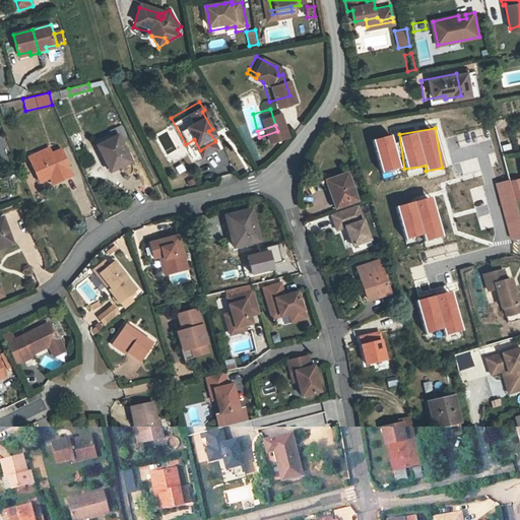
[(466,137),(480,135),(479,129),(465,131),(466,137)]
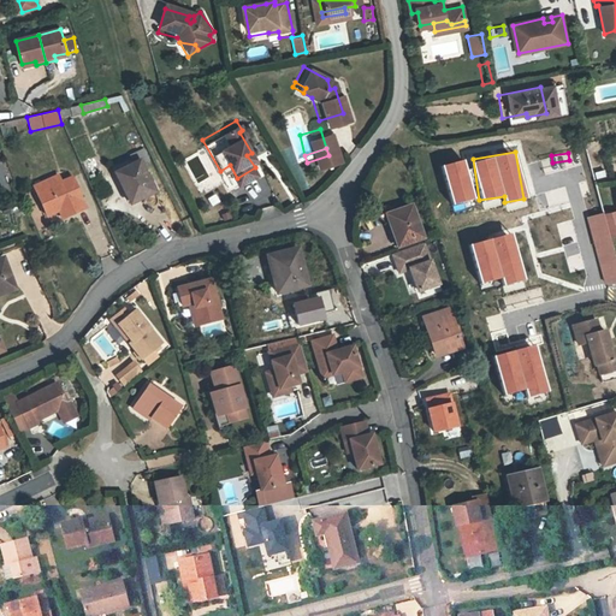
[(136,157),(112,170),(129,202),(157,188),(149,172),(144,175),(136,157)]
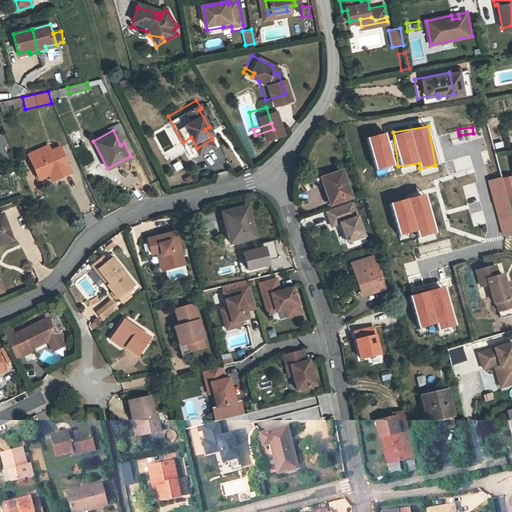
[(366,137),(375,169),(394,164),(384,132),(366,137)]
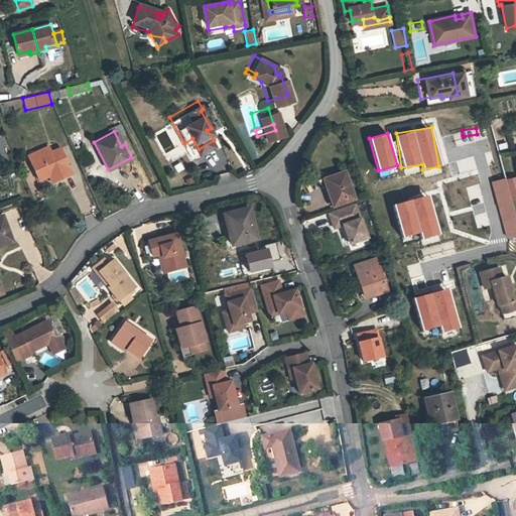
[(74,172),(65,152),(55,156),(51,147),(28,157),(39,179),(53,174),(55,180),(74,172)]
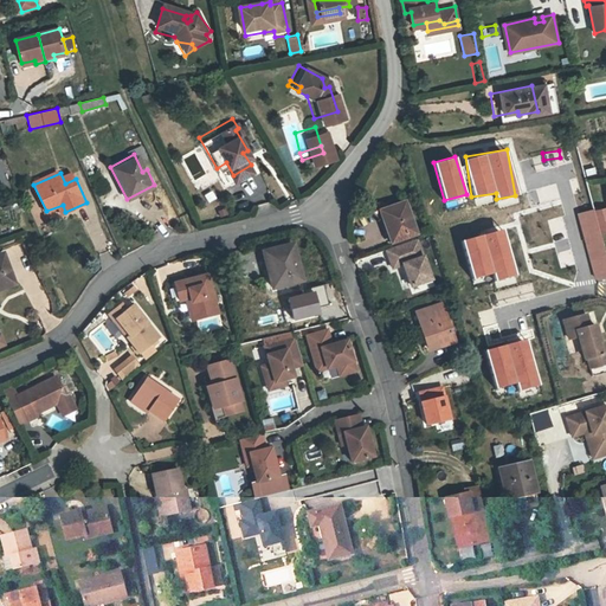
[(530,205),(547,201),(545,194),(528,198),(530,205)]
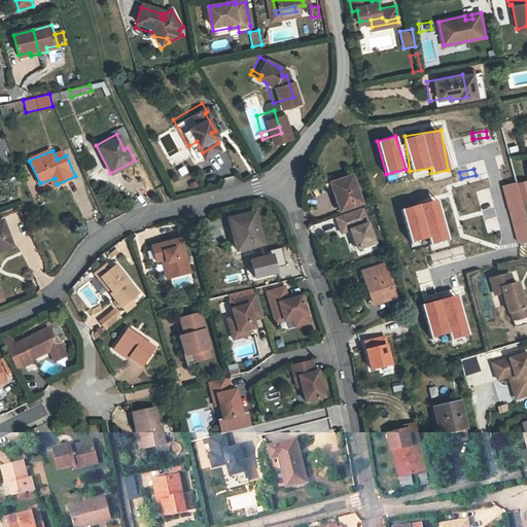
[(360,204),(351,178),(335,184),(337,192),(332,194),(337,204),(340,203),(343,210),(360,204)]
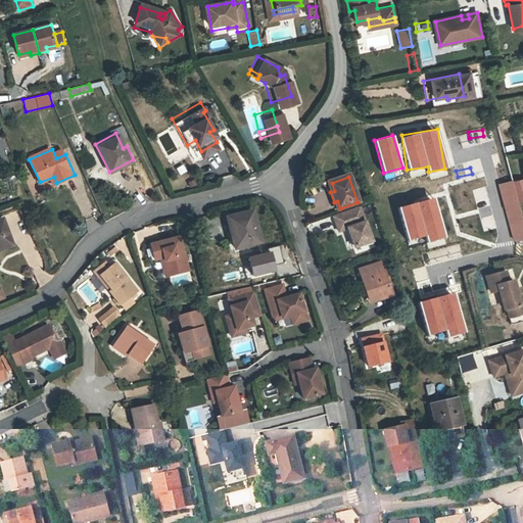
[(407,240),(425,236),(426,242),(444,237),(434,197),(397,206),(407,240)]
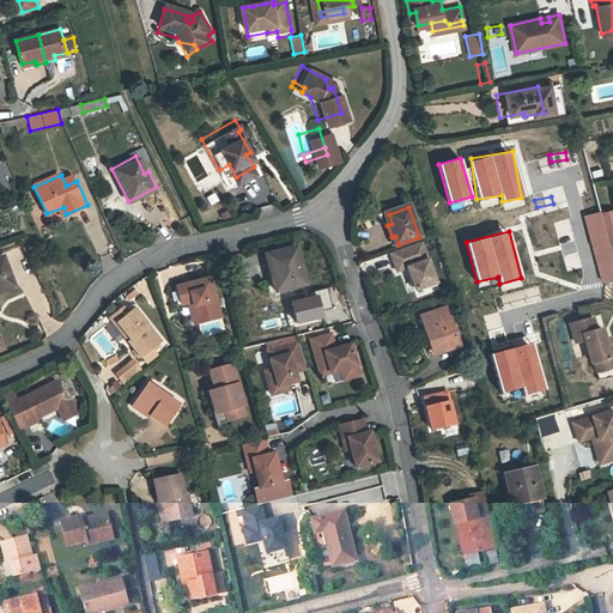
[(423,243),(392,255),(399,273),(410,268),(418,291),(438,283),(423,243)]
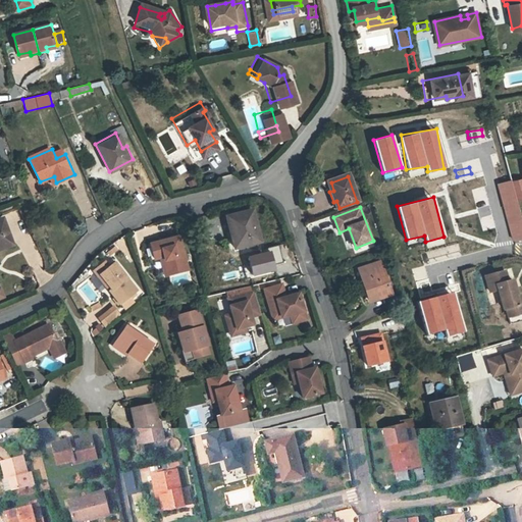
[(251,213),(224,219),(231,246),(242,244),(242,248),(259,245),(251,213)]
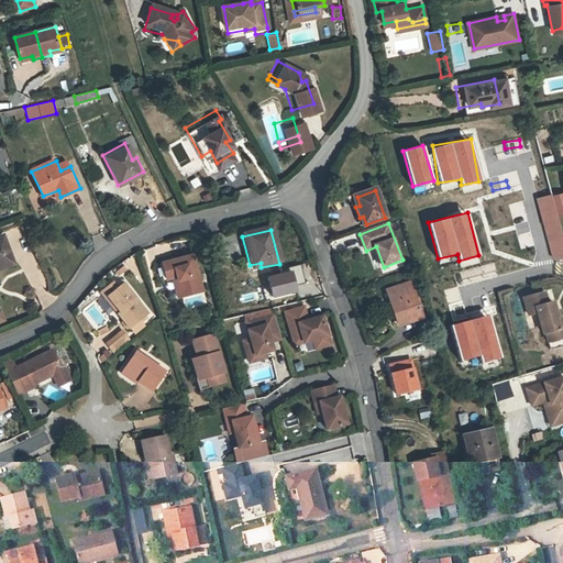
[(562,235),(549,239),(553,257),(562,255),(562,235)]
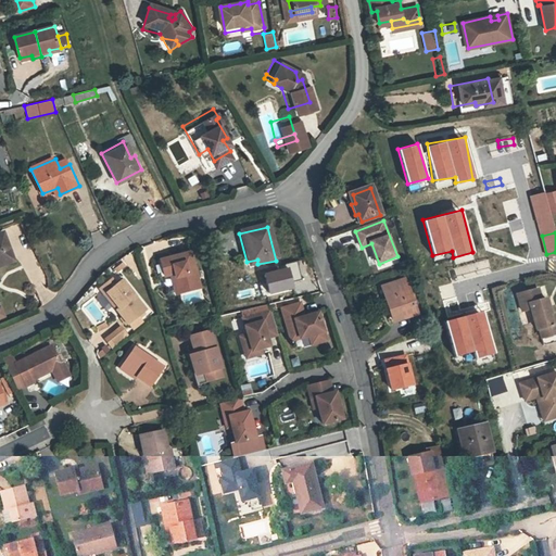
[(0,267),(14,263),(3,234),(0,235),(0,267)]
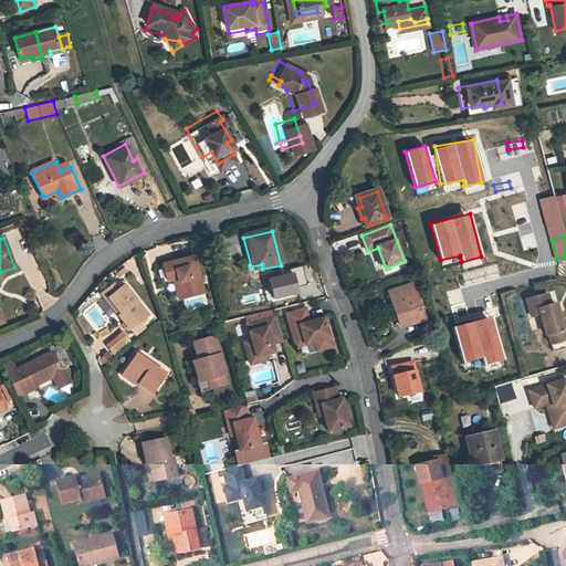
[(177,281),(181,300),(201,294),(191,258),(161,266),(166,284),(171,282),(177,281)]
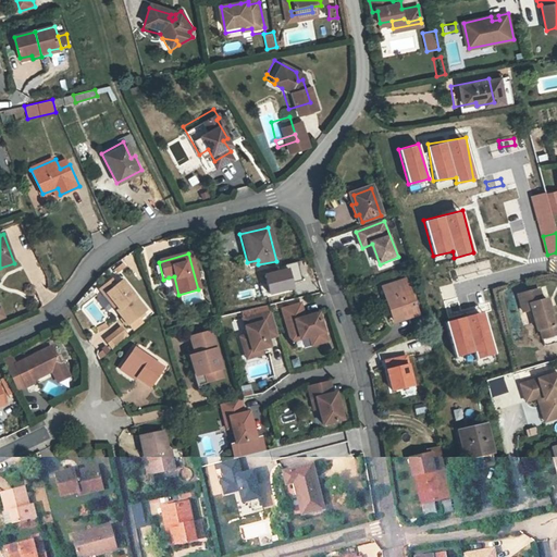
[(289,270),(264,273),(268,293),(293,289),(289,270)]
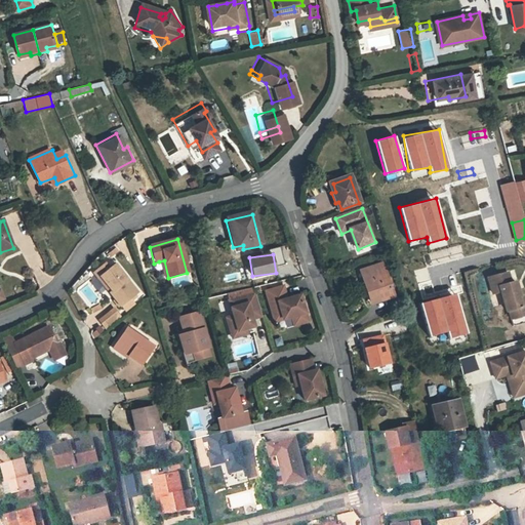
[(168,278),(164,260),(159,261),(164,280),(168,278)]
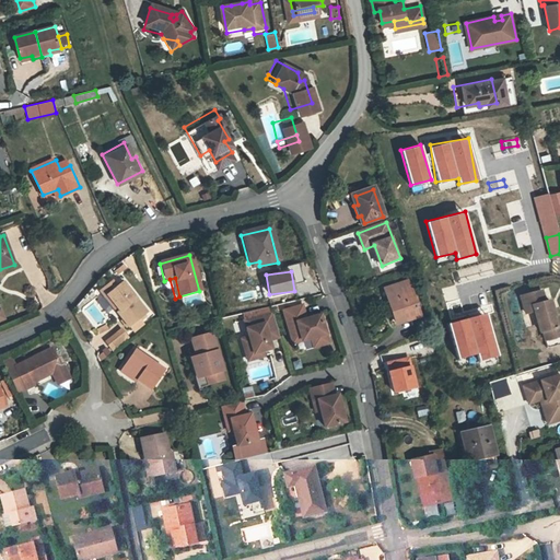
[(123,282),(106,294),(119,310),(117,312),(128,325),(146,311),(123,282)]
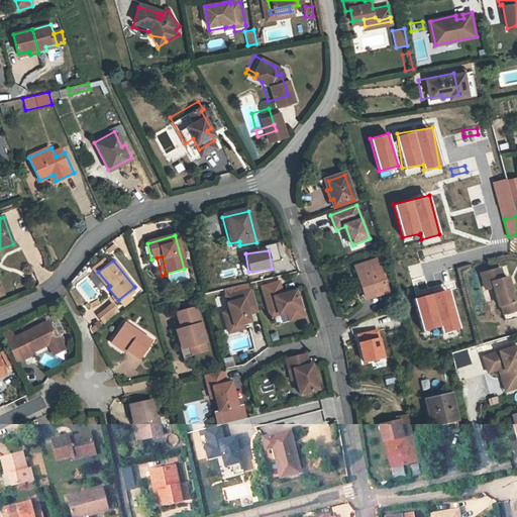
[(378,262),(356,269),(366,293),(378,290),(380,296),(389,292),(378,262)]
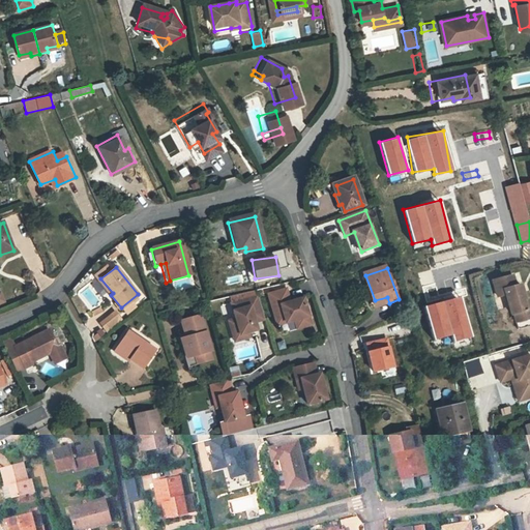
[(520,297),(517,287),(513,288),(510,277),(490,286),(494,296),(500,294),(507,314),(510,312),(514,321),(529,315),(524,297),(523,296),(520,297)]
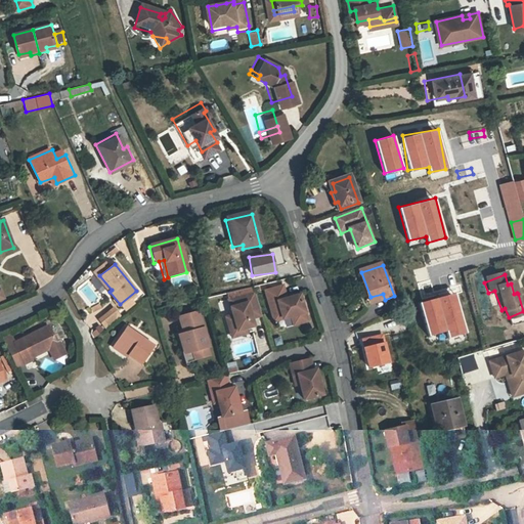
[(285,284),(267,288),(275,318),(293,314),(294,317),(307,314),(301,292),(288,296),(285,284)]
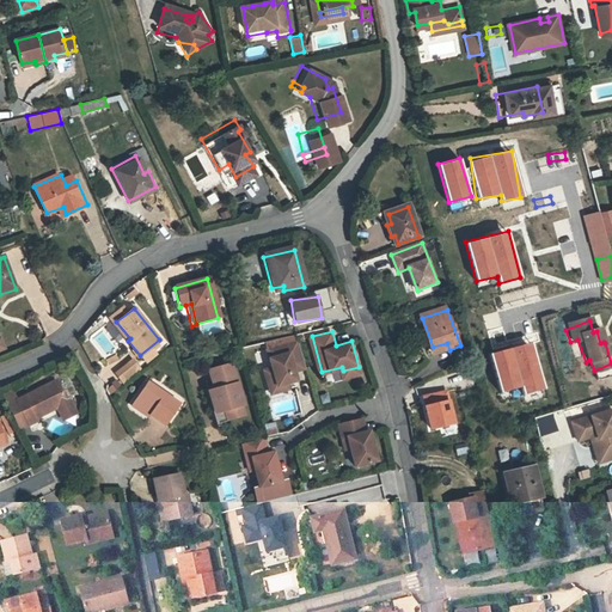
[(300,338),(269,347),(275,366),(267,368),(271,386),(288,381),(299,378),(297,369),(307,366),(300,338)]
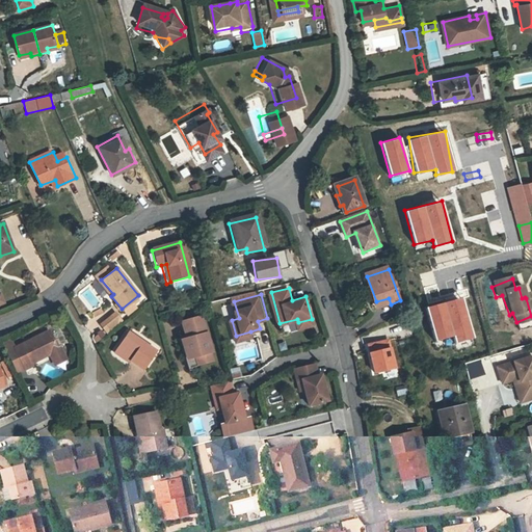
[(460,296),(425,308),(434,341),(453,336),(455,343),(473,338),(460,296)]
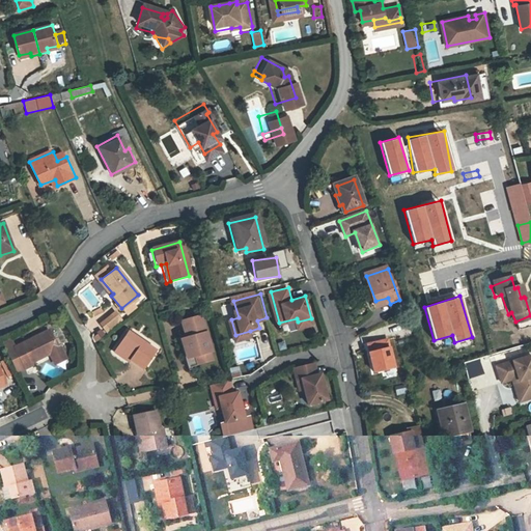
[(375,301),(378,308),(390,304),(388,298),(375,301)]
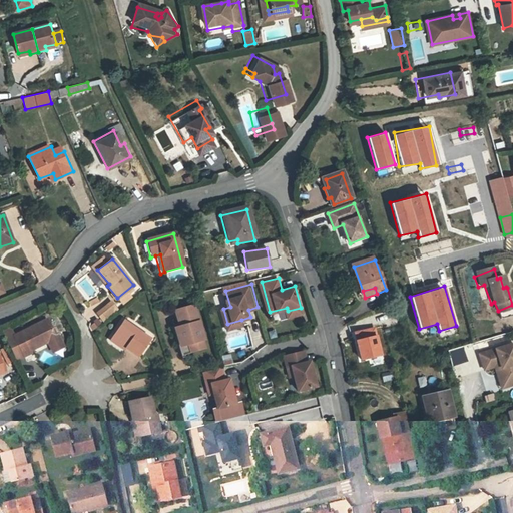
[(195,304),(175,309),(179,325),(175,327),(179,343),(186,341),(187,344),(204,339),(195,304)]
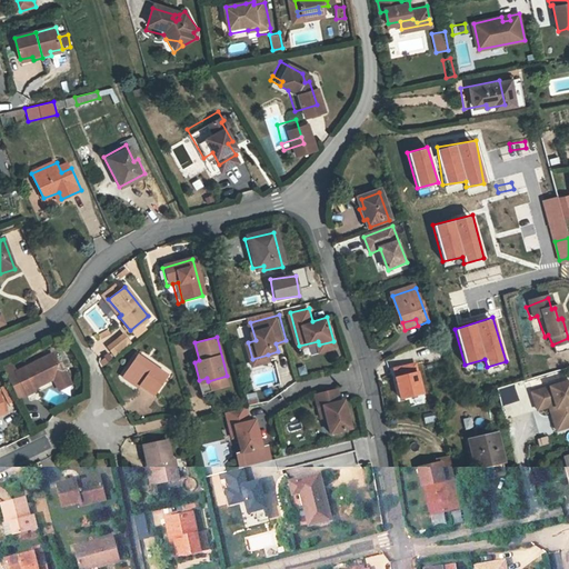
[(568,338),(552,345),(555,351),(568,345),(568,338)]
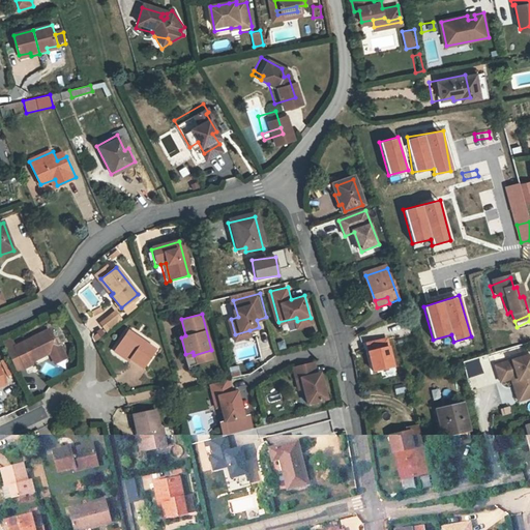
[(115,316),(98,329),(104,335),(119,322),(115,316)]
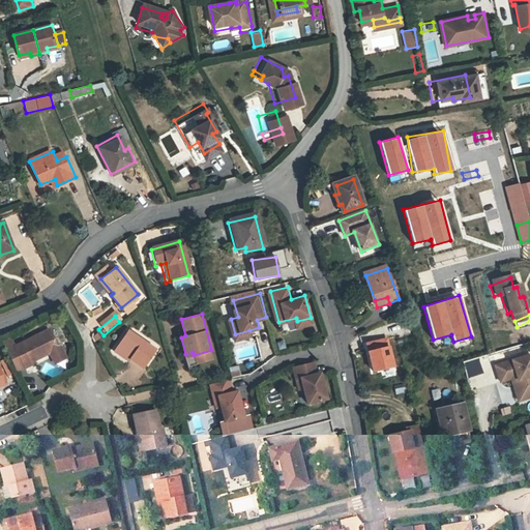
[(312,323),(311,318),(297,321),(298,326),(312,323)]
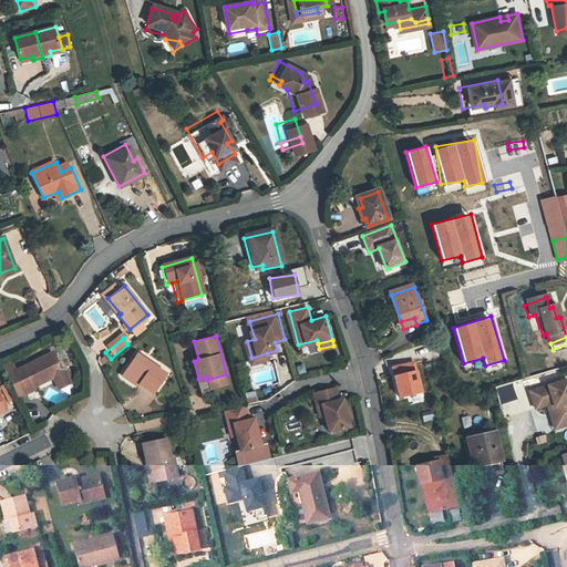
[(267,353),(251,358),(253,363),(269,359),(267,353)]
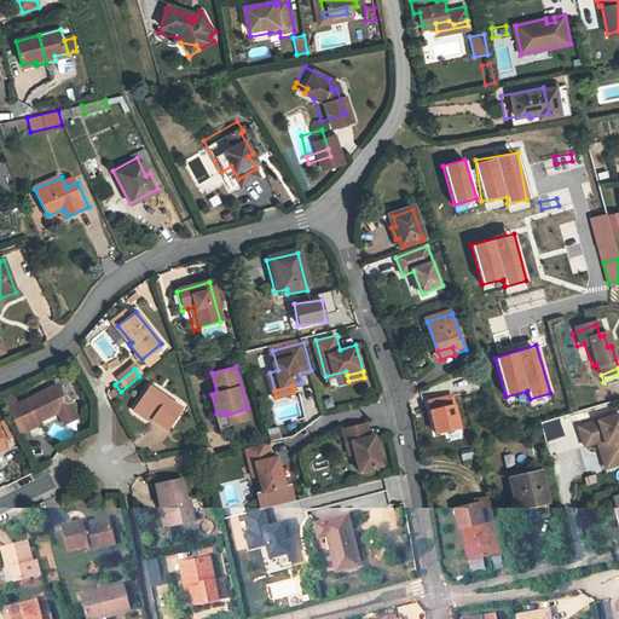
[(39,424),(57,416),(55,412),(58,410),(67,426),(80,420),(71,404),(68,406),(58,387),(18,408),(32,432),(40,427),(39,424)]
